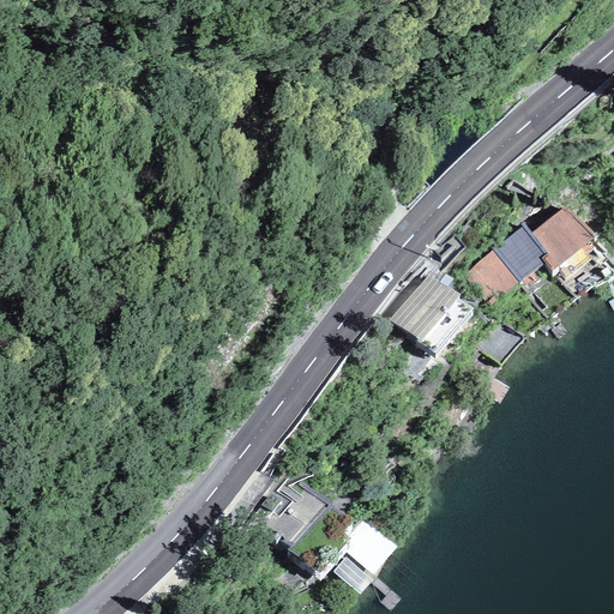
[(565,206),(531,233),(547,253),(540,259),(549,271),(595,235),(565,206)]
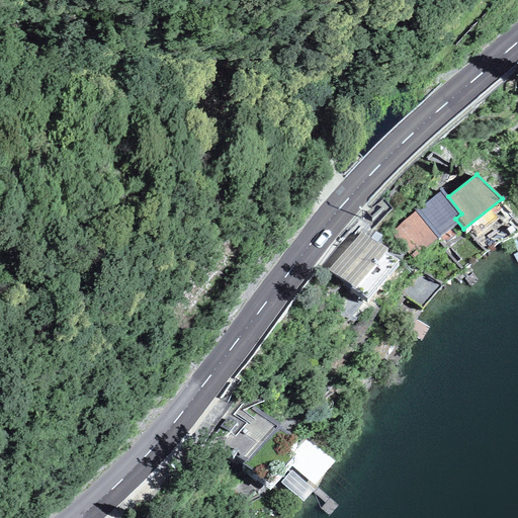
[(413,208),(416,211),(438,240),(443,247),(464,230),(463,229),(455,219),(461,213),(448,196),(440,187),(413,208)]
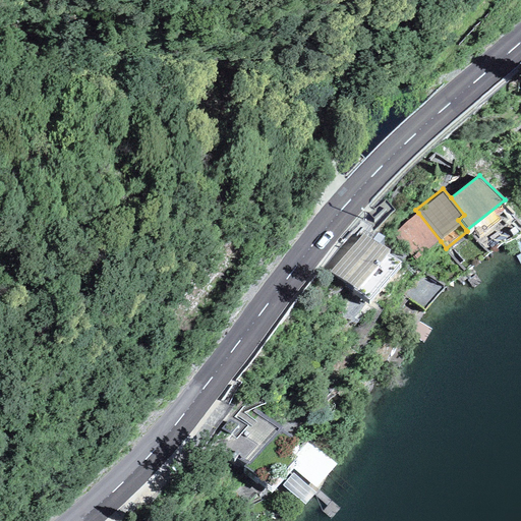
[(418,213),(392,235),(415,262),(441,241),(418,213)]
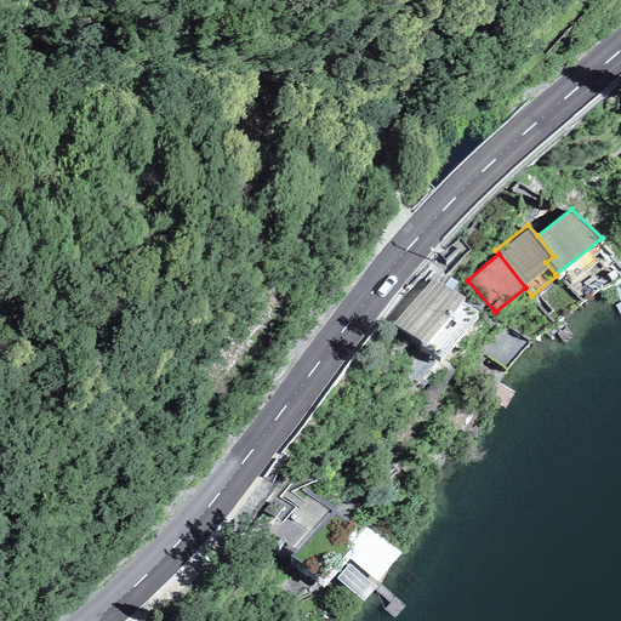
[(462,300),(432,277),(396,324),(421,345),(420,346),(439,360),(476,312),(461,301),(462,300)]
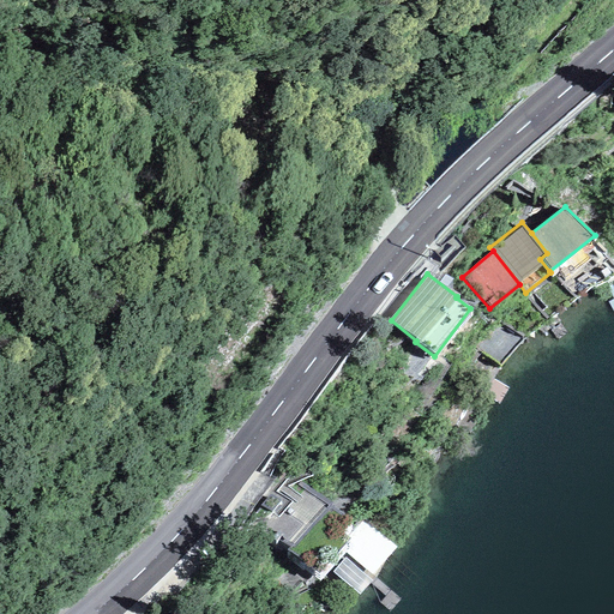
[(330,509),(288,479),(265,500),(248,521),(292,547),(287,552),(320,573),(350,539),(343,533),(351,522),(330,509)]
